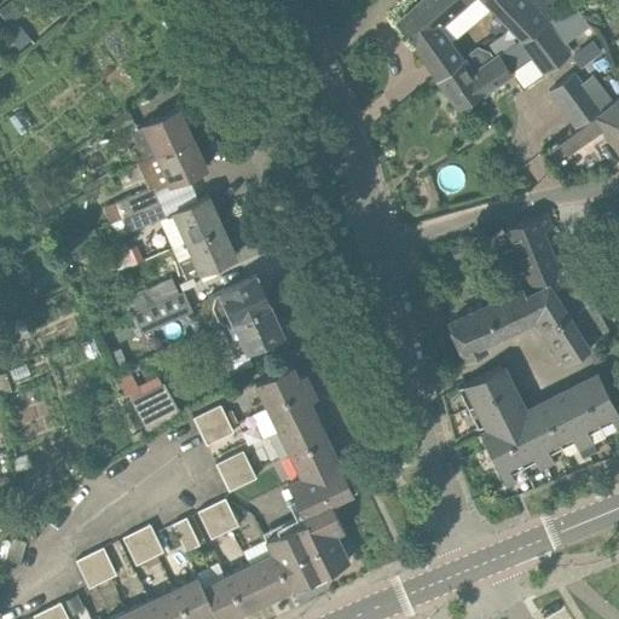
[(0,7),(0,13),(9,24),(21,15),(10,0),(0,7)]
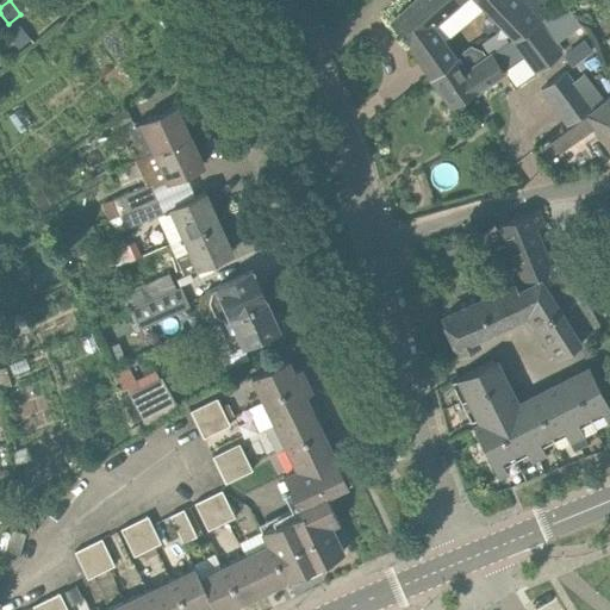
[(430,78),(454,61),(452,57),(428,27),(450,8),(444,0),(416,0),(391,24),(430,78)]
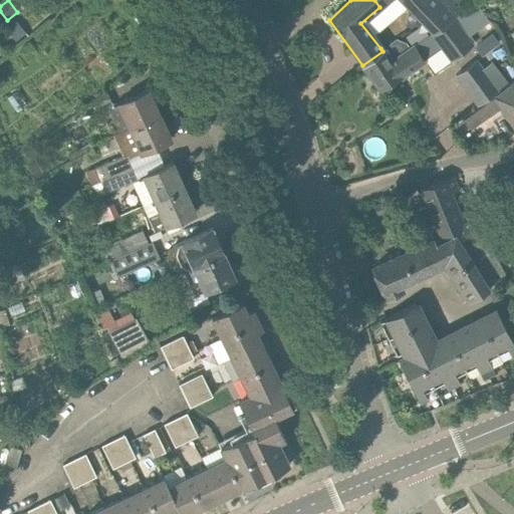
[(398,0),(427,37),(453,18),(457,13),(445,0),(398,0)]
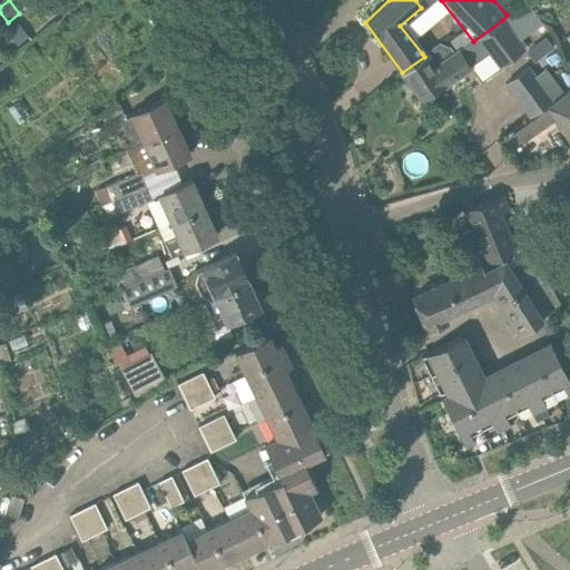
[(424,57),(402,72),(422,99),(489,52),(501,68),(524,51),(518,42),(542,25),(529,3),(503,22),(502,20),(473,41),(455,53),(434,69),(424,57)]
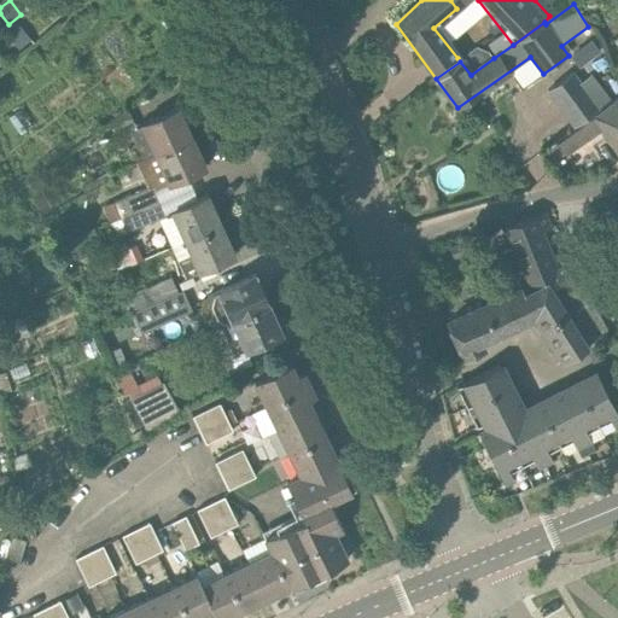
[(30,40),(19,25),(11,31),(6,35),(18,50),(30,40)]
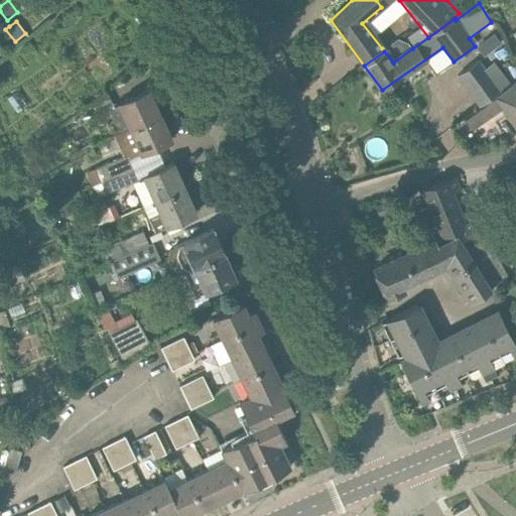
[(500,31),(481,43),(488,54),(507,42),(500,31)]
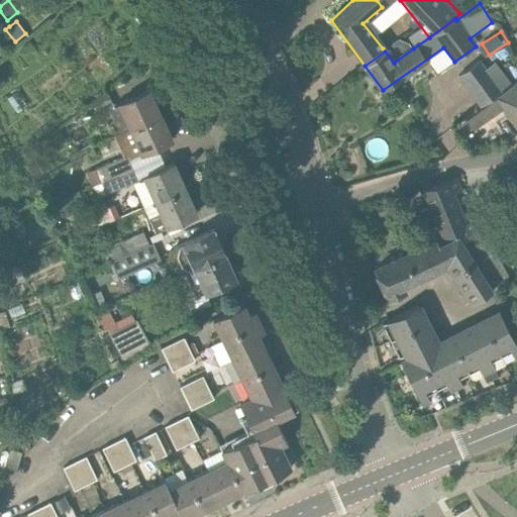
[(383,48),(385,52),(394,63),(413,48),(408,42),(397,37),(383,48)]
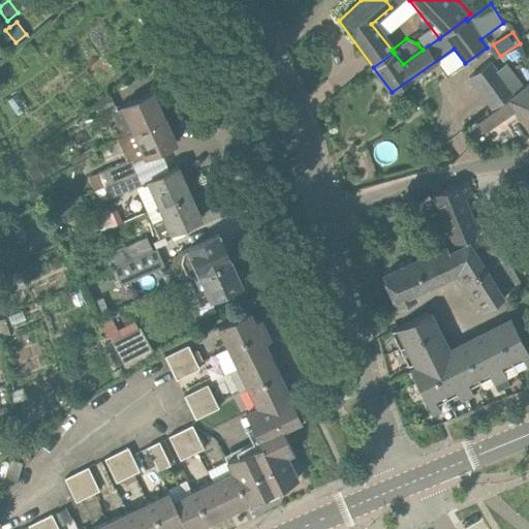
[(493,109),(514,93),(491,62),(469,78),(493,109)]
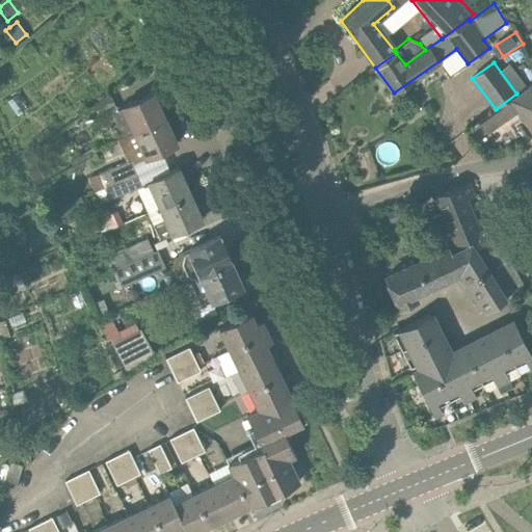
[(531,84),(479,124),(485,133),(514,113),(513,111),(516,108),(531,129),(531,84)]
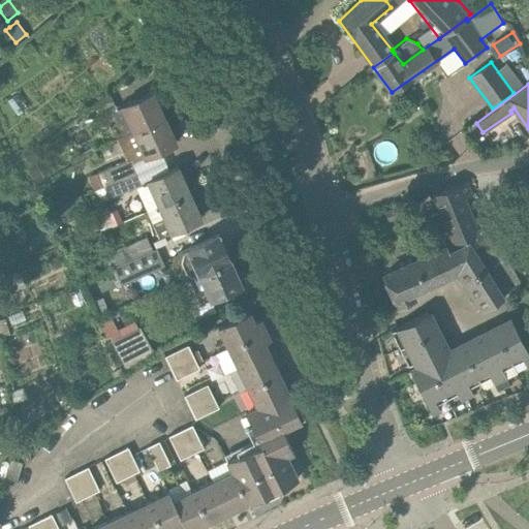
[(133,131),(164,117),(153,92),(117,109),(111,94),(86,113),(92,124),(96,123),(112,114),(122,136),(133,131)]
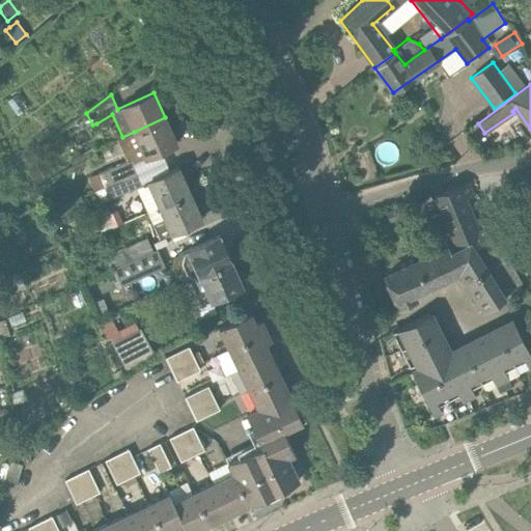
[(165,117),(134,132),(145,158),(177,143),(165,117)]
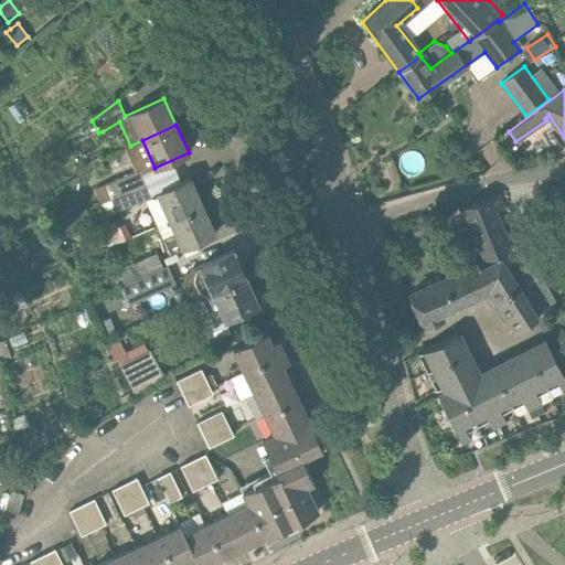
[(515,141),(509,131),(501,137),(509,147),(515,141)]
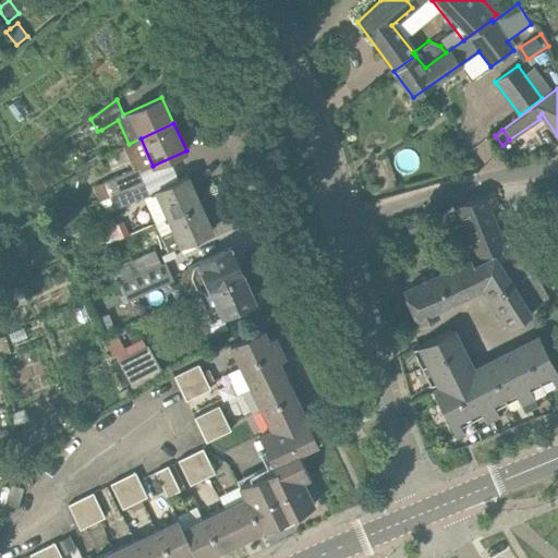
[(100,166),(96,157),(75,169),(81,178),(100,166)]
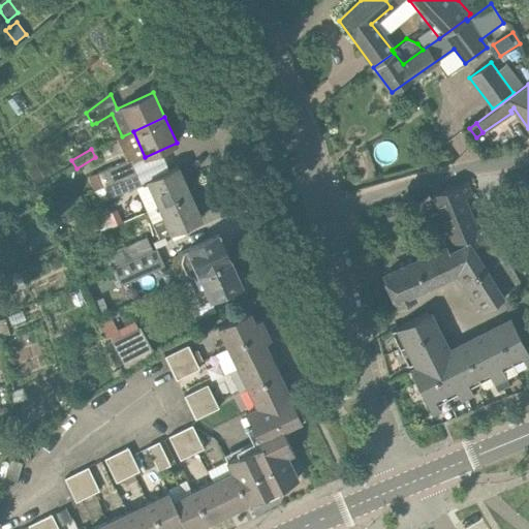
[(423,151),(413,151),(412,164),(423,164),(423,151)]
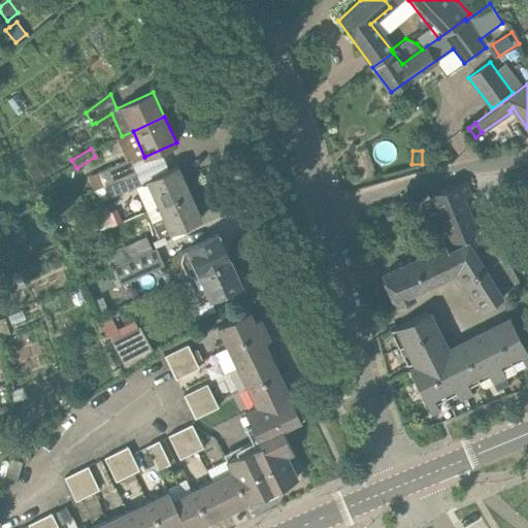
[(93,172),(98,186),(137,170),(132,157),(93,172)]
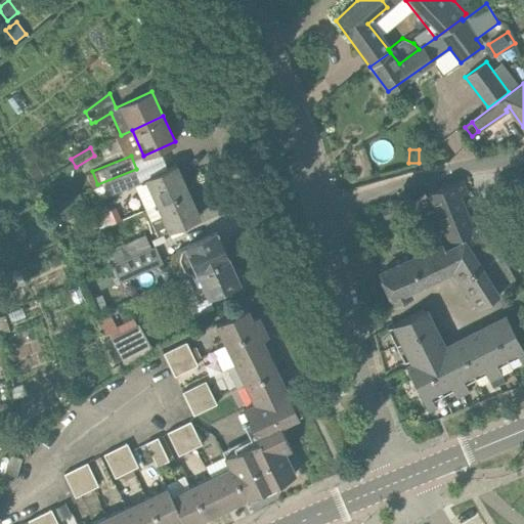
[(158,206),(188,191),(177,166),(146,180),(134,185),(145,211),(158,206)]
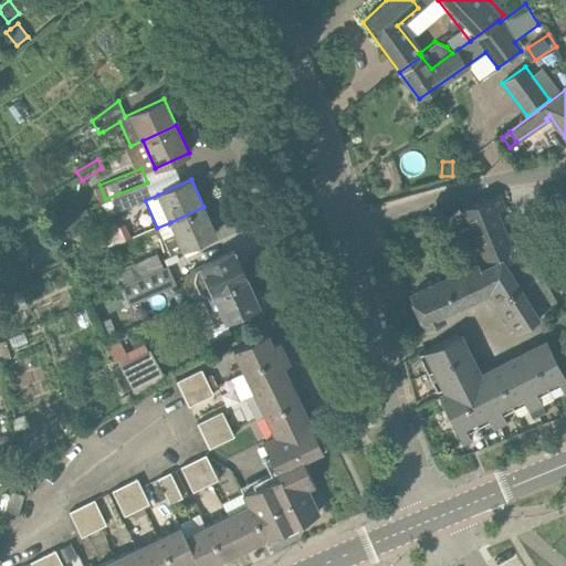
[(147,182),(105,199),(112,212),(153,196),(147,182)]
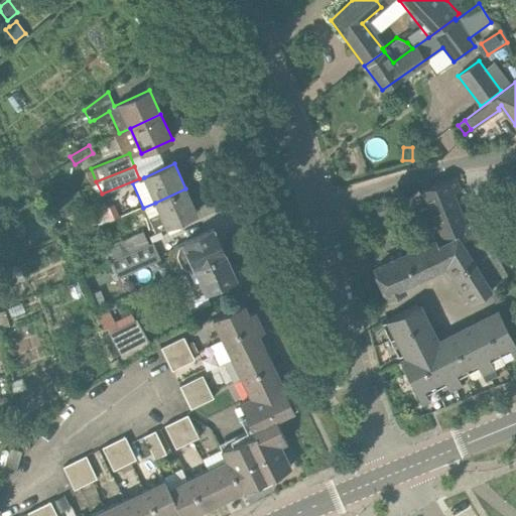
[(423,188),(441,240),(463,229),(462,226),(449,191),(458,187),(455,177),(423,188)]
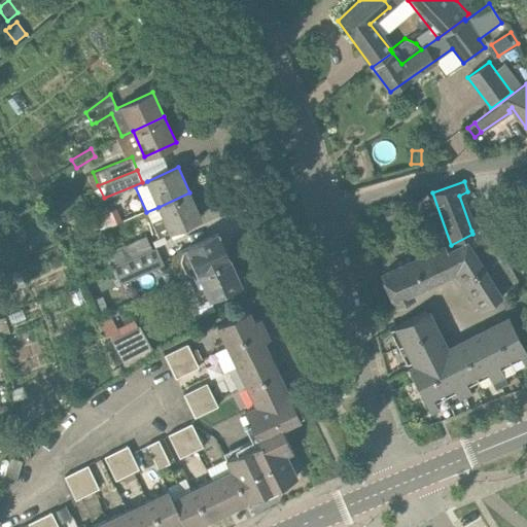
[(201,217),(189,192),(159,207),(164,217),(152,222),(159,237),(201,217)]
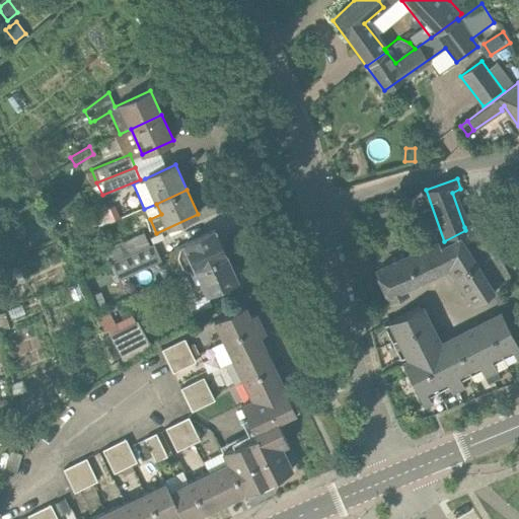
[(426,201),(416,205),(421,217),(431,213),(426,201)]
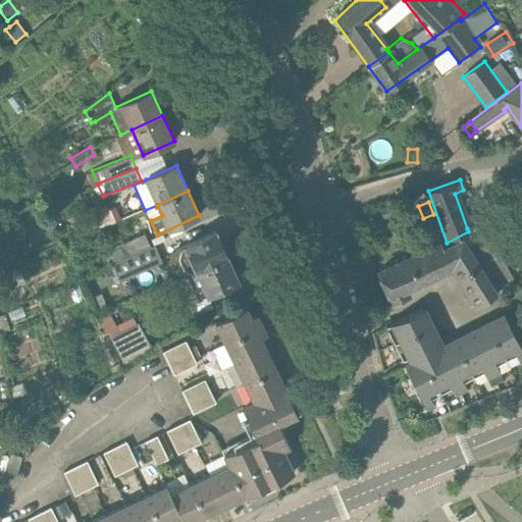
[(393,203),(386,206),(390,216),(397,214),(393,203)]
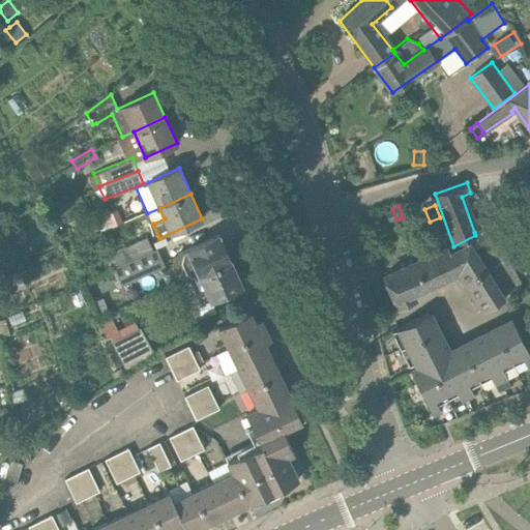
[(385,211),(389,223),(396,219),(392,209),(385,211)]
